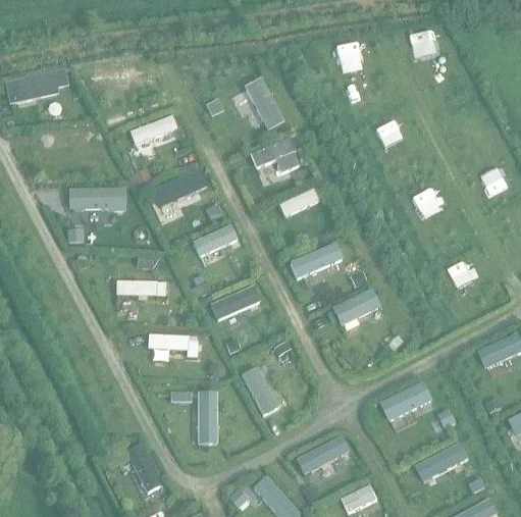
[(258,93),(221,108),(226,121),(263,106),(258,93)]
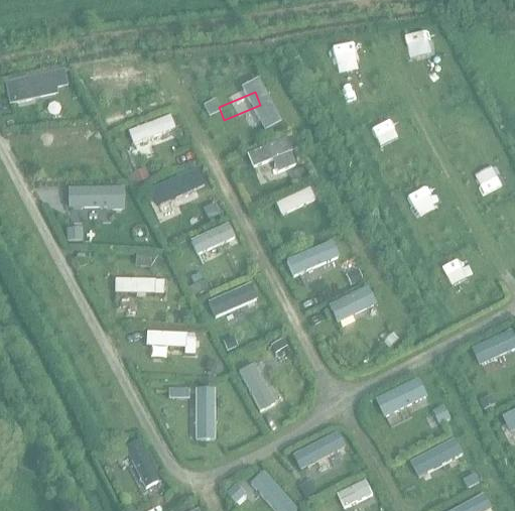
[(133,141),(175,126),(170,113),(128,129),(133,141)]
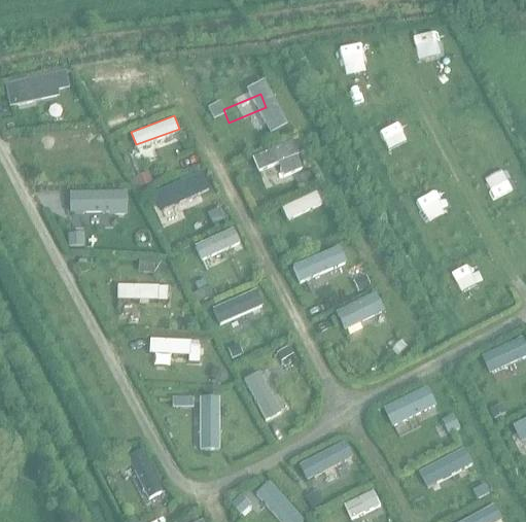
[(297,137),(252,155),(257,168),(278,160),(284,173),(303,166),(296,152),(303,149),(297,137)]
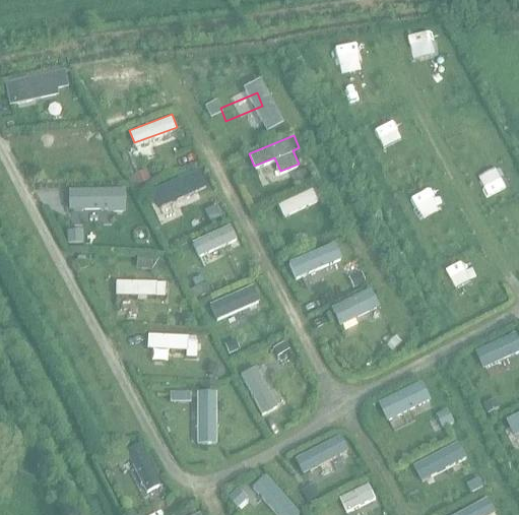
[(167,194),(205,178),(200,166),(160,181),(167,194)]
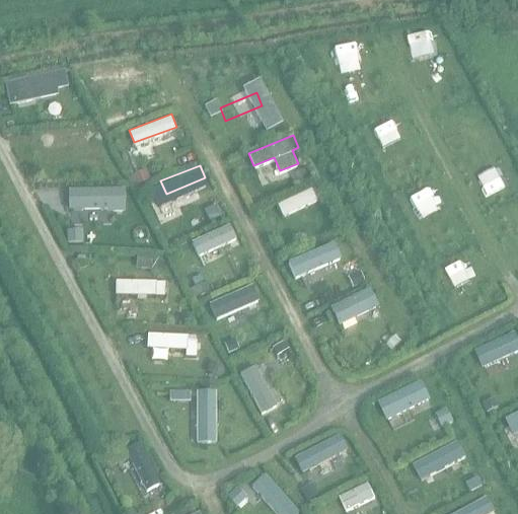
[(283,213),(316,199),(311,187),(278,202),(283,213)]
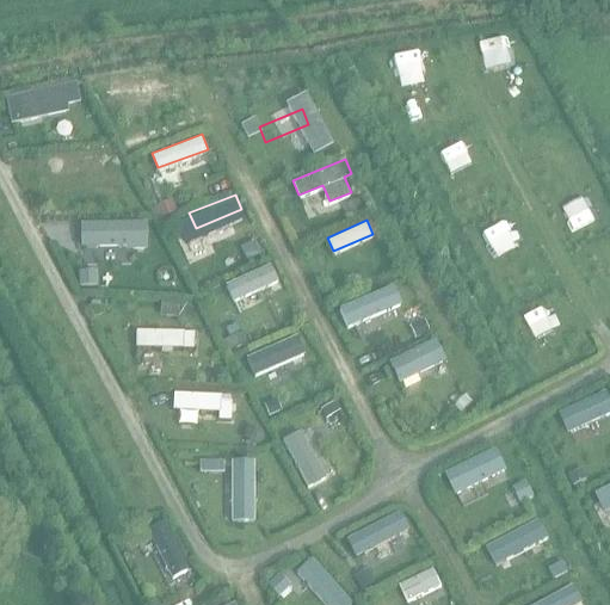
[(130,224),(130,221),(81,222),(82,239),(110,239),(111,245),(121,245),(119,238),(131,238),(131,234),(140,234),(140,224),(130,224)]
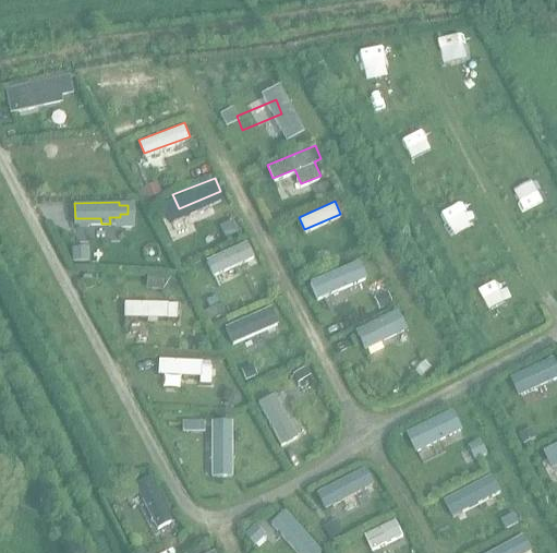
[(216,268),(250,252),(244,241),(210,256),(216,268)]
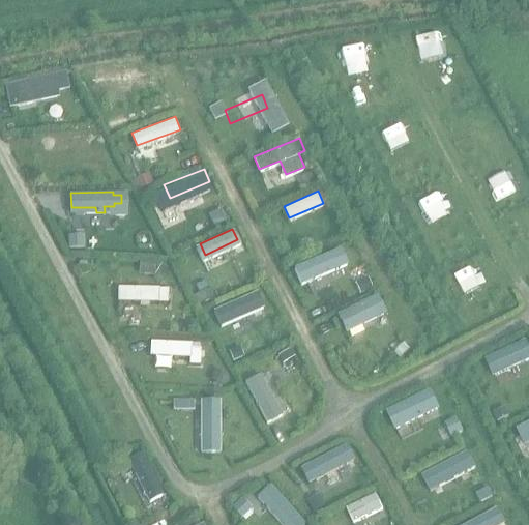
[(318,268),(350,253),(345,241),(313,257),(318,268)]
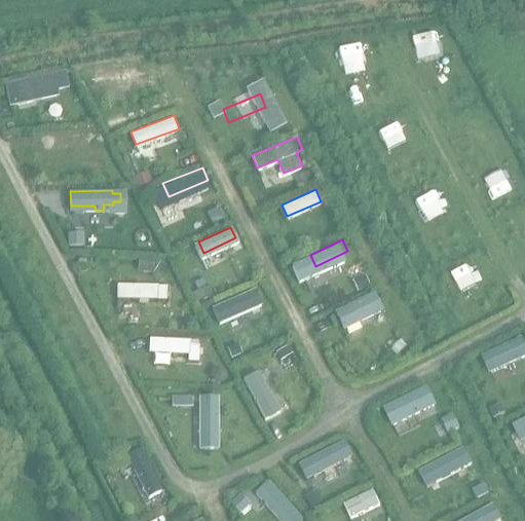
[(138,269),(153,269),(154,254),(138,254),(138,269)]
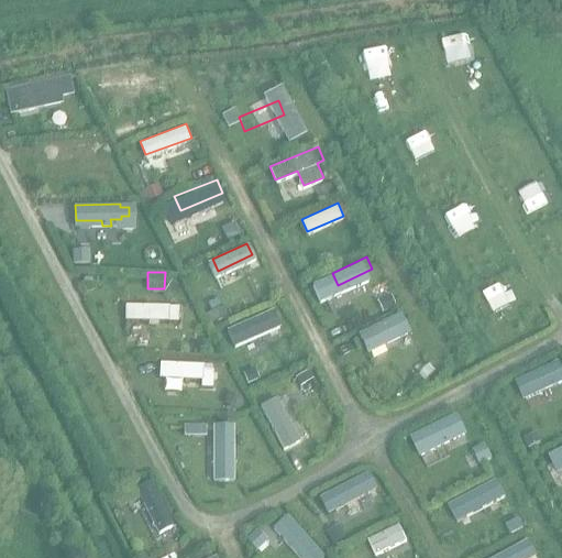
[(125,317),(179,318),(179,304),(125,303),(125,317)]
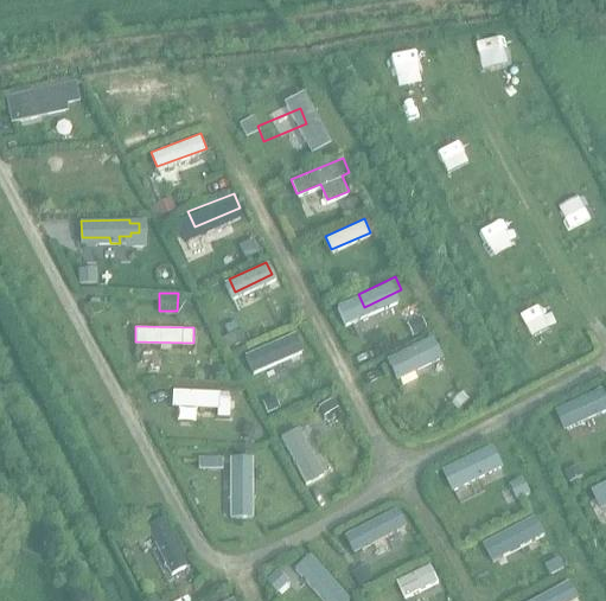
[(266,362),(306,345),(300,331),(260,349),(266,362)]
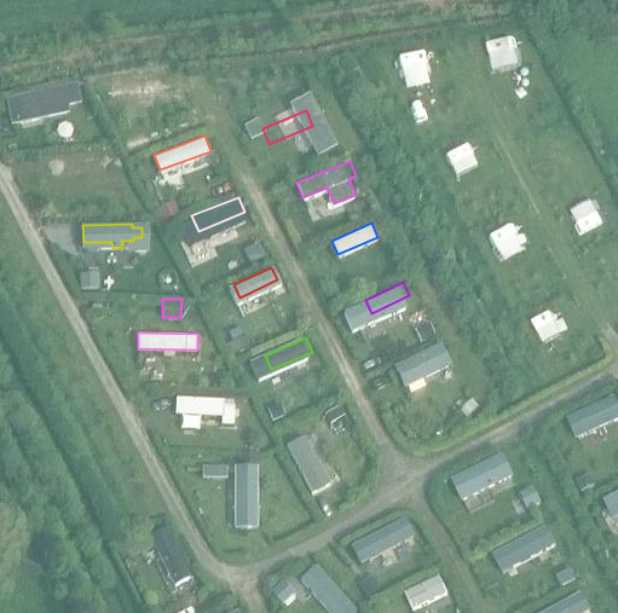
[(405,381),(448,360),(442,347),(398,368),(405,381)]
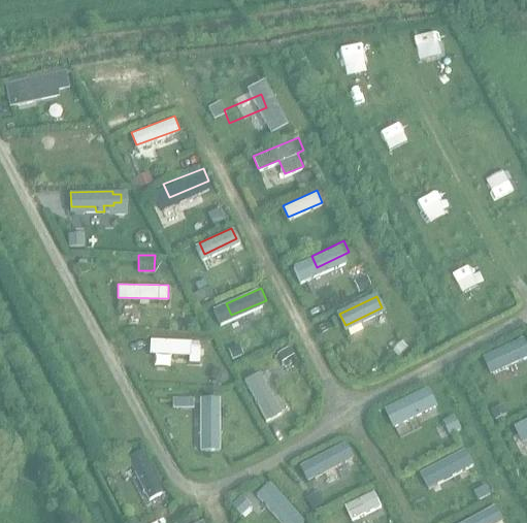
[(191,339),(150,337),(150,352),(173,353),(173,357),(177,358),(177,353),(190,354),(189,360),(199,360),(200,344),(199,344),(199,338),(191,337),(191,339)]
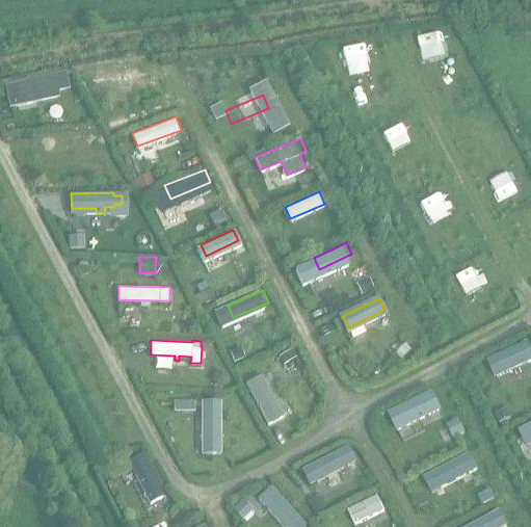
[(316,390),(293,347),(283,353),(306,396),(316,390)]
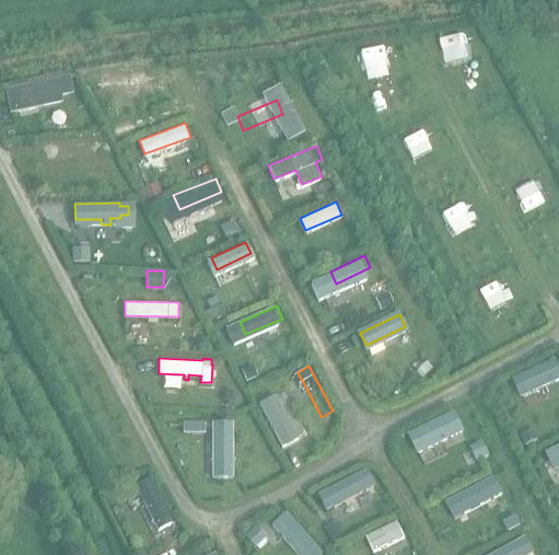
[(236,434),(237,419),(178,414),(177,429),(207,431),(204,466),(218,467),(221,432),(236,434)]
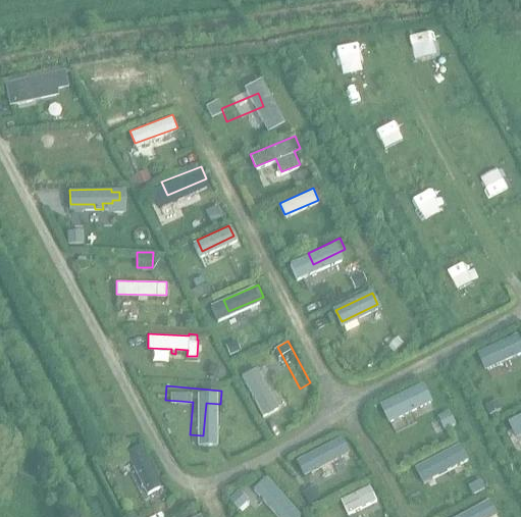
[(392,418),(431,398),(425,385),(384,405),(392,418)]
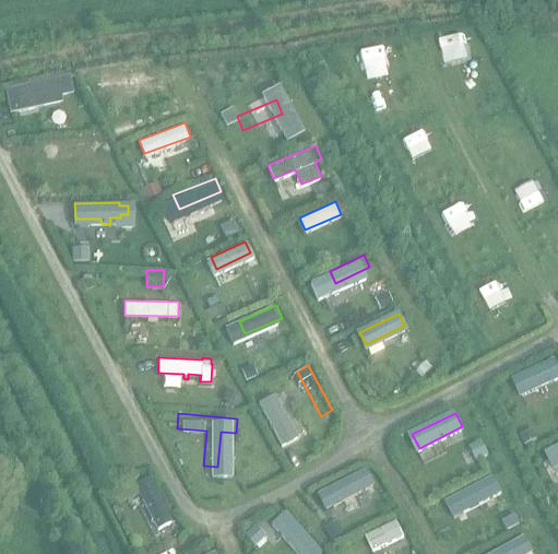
[(322,506),(371,481),(365,468),(316,493),(322,506)]
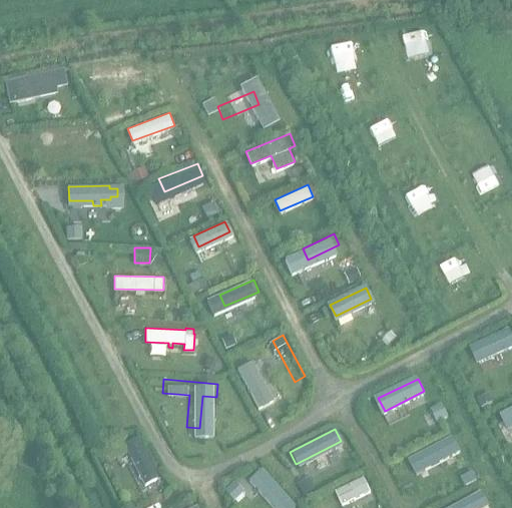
[(158,476),(138,435),(123,442),(144,483),(158,476)]
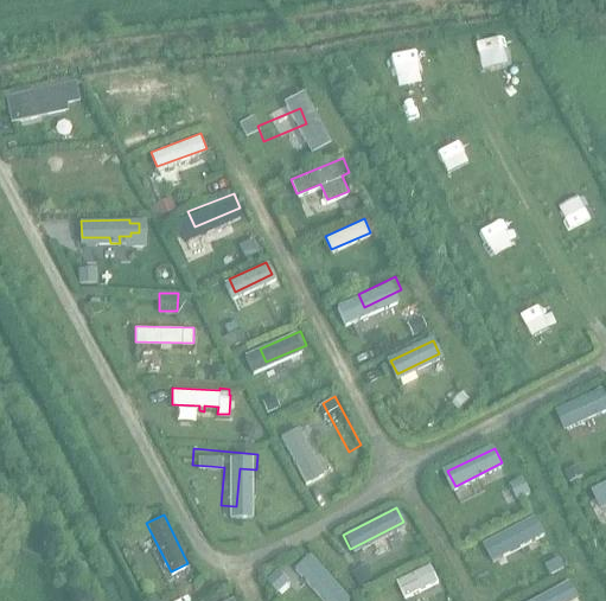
[(535,531),(529,518),(490,539),(496,552),(521,539),(523,544),(530,541),(528,535),(535,531)]
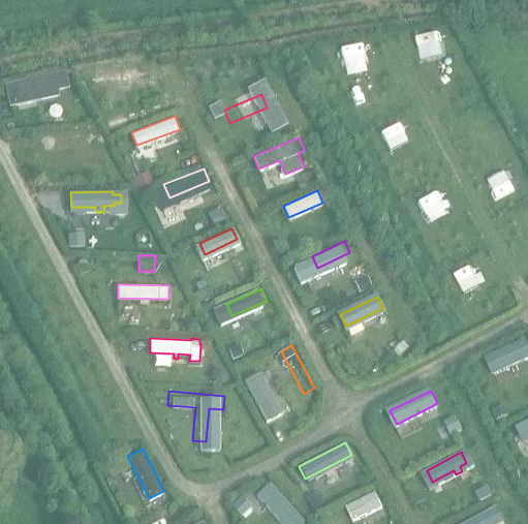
[(353,519),(383,504),(376,490),(347,504),(353,519)]
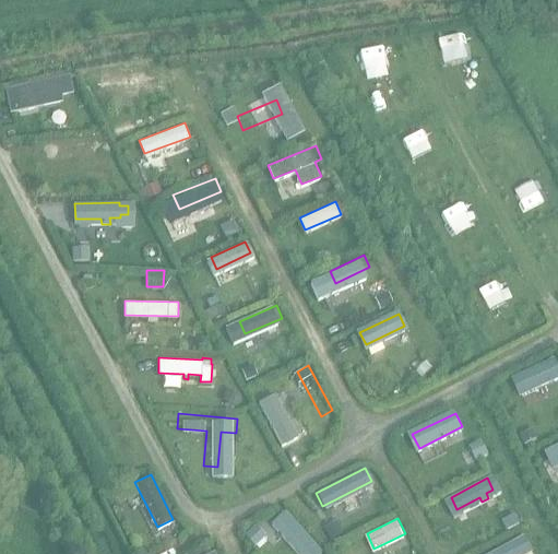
[(259,523),(239,534),(246,544),(264,533),(259,523)]
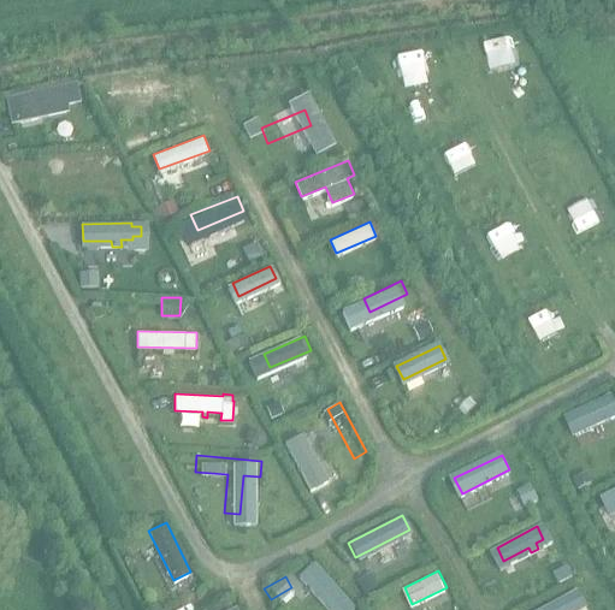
[(148,609),(163,609),(158,599),(146,605),(148,609)]
